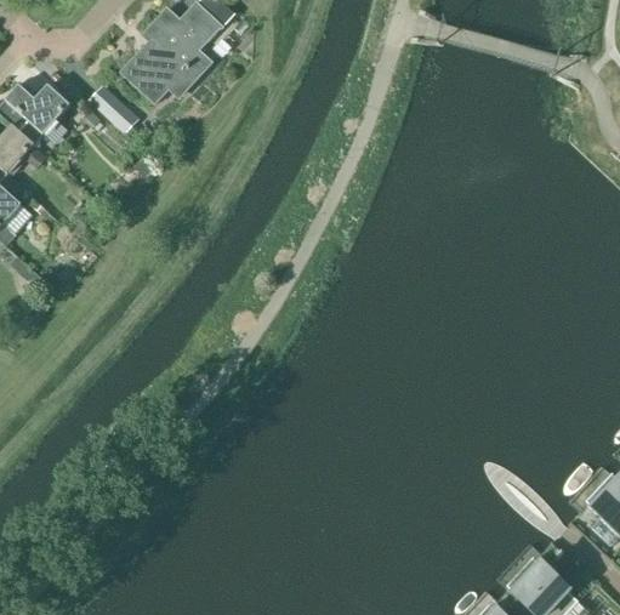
[(223,26),(197,1),(181,18),(168,6),(143,33),(149,40),(121,70),(155,102),(170,86),(180,95),(210,61),(199,51),(223,26)]
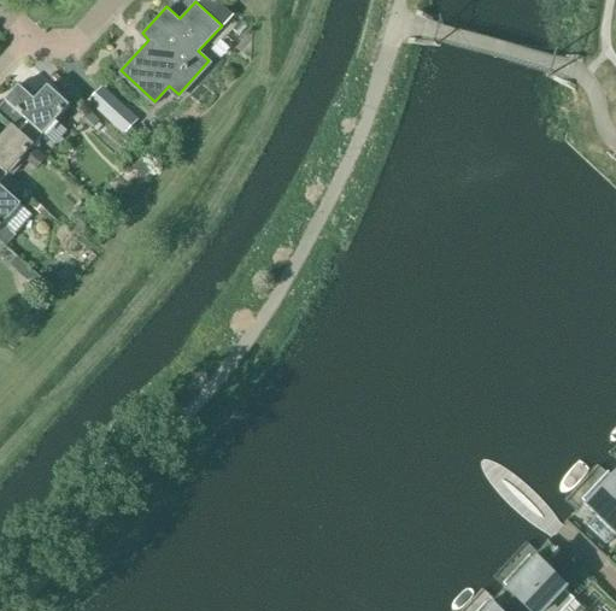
[(125,130),(140,116),(103,82),(89,97),(125,130)]
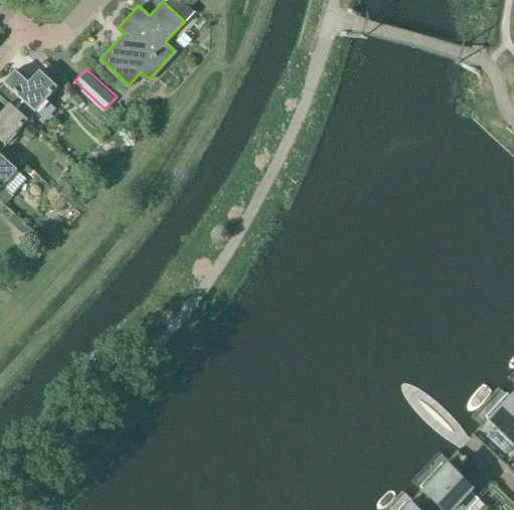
[(27,118),(28,117),(35,110),(36,111),(58,86),(40,69),(29,81),(16,69),(0,87),(0,94),(10,103),(16,108),(17,108),(27,118)]
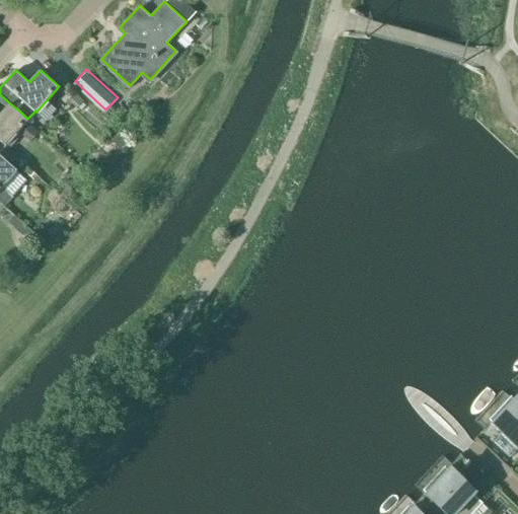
[(0,137),(7,144),(29,119),(28,118),(27,119),(17,108),(16,108),(10,103),(0,114),(0,137)]
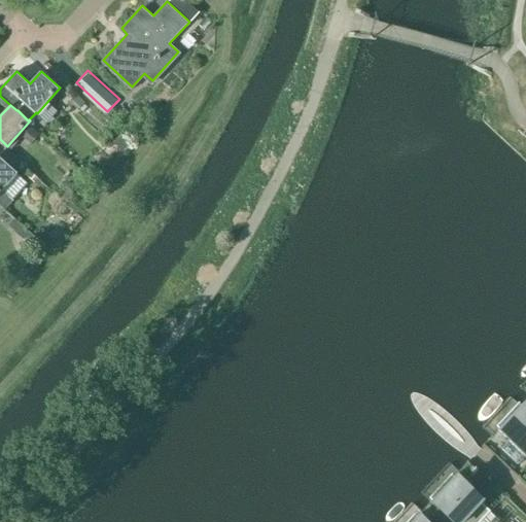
[(22,133),(32,141),(39,133),(29,124),(22,133)]
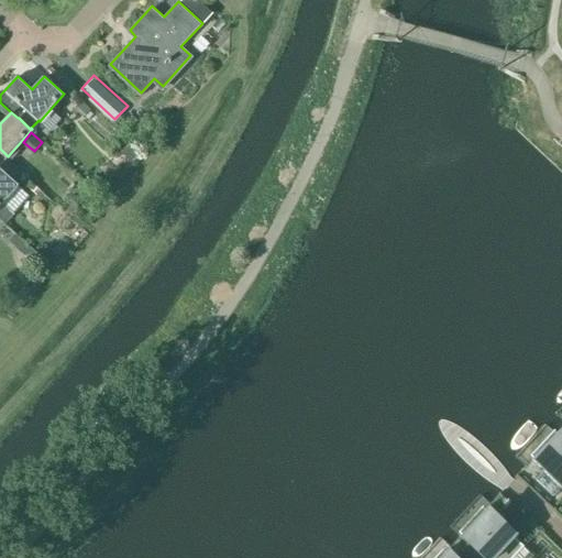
[(0,164),(8,156),(0,149),(0,215),(6,221),(14,211),(4,201),(20,185),(0,166),(0,164)]
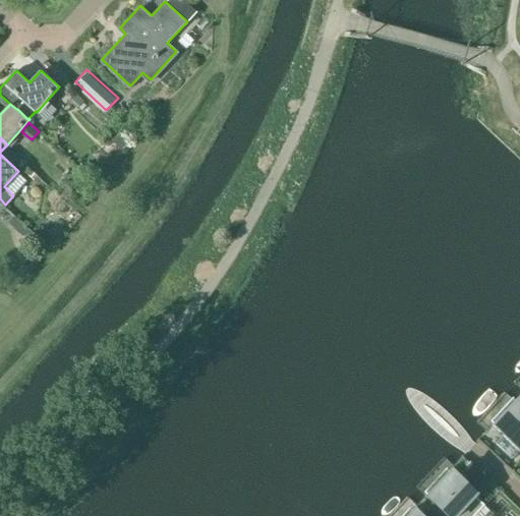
[(31,239),(37,233),(6,207),(0,213),(31,239)]
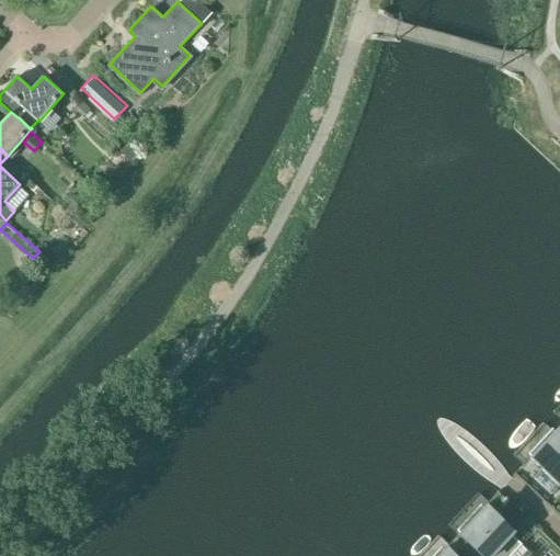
[(559,433),(553,428),(529,453),(559,481),(559,433)]
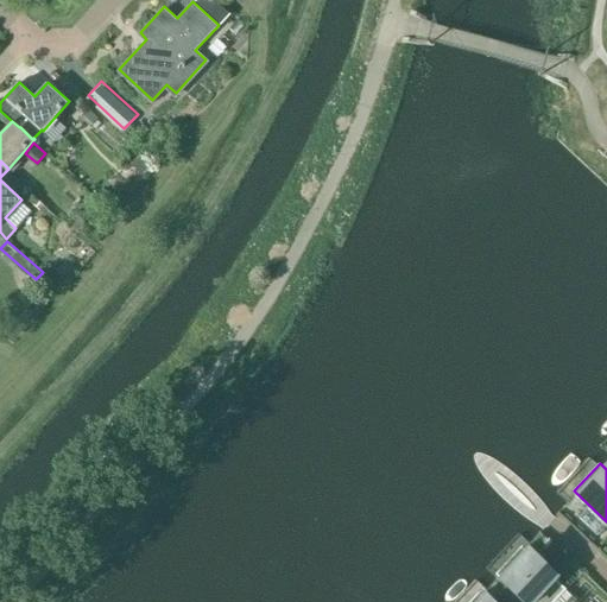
[(528,601),(551,601),(567,587),(523,546),(497,574),(528,601)]
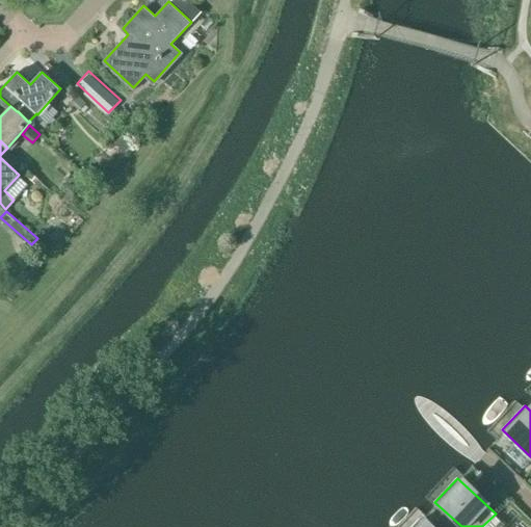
[(429,526),(420,518),(410,526),(429,526)]
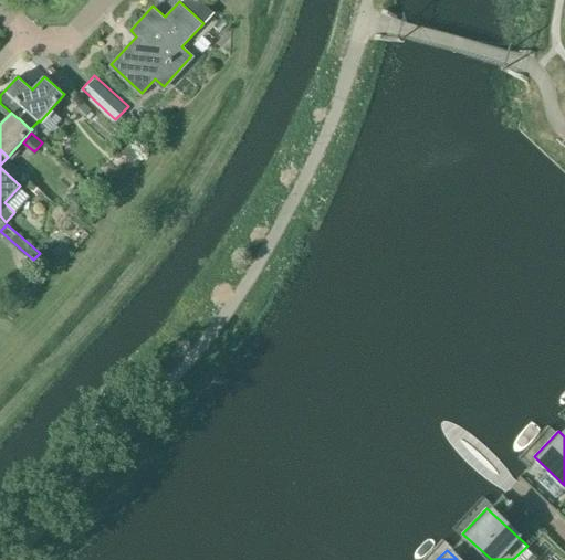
All buildings are outlined.
